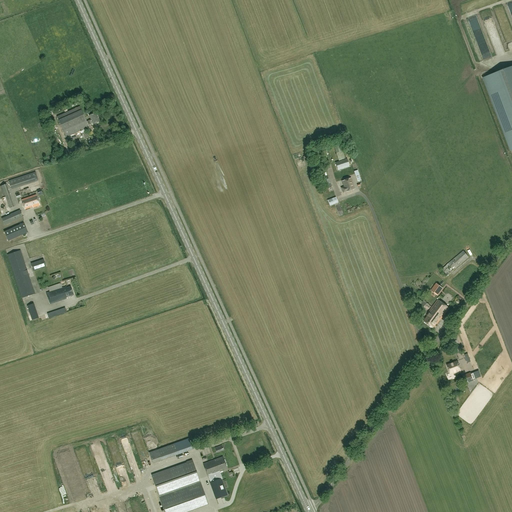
[(511,67),(484,78),(511,151),(511,150),(511,67)]
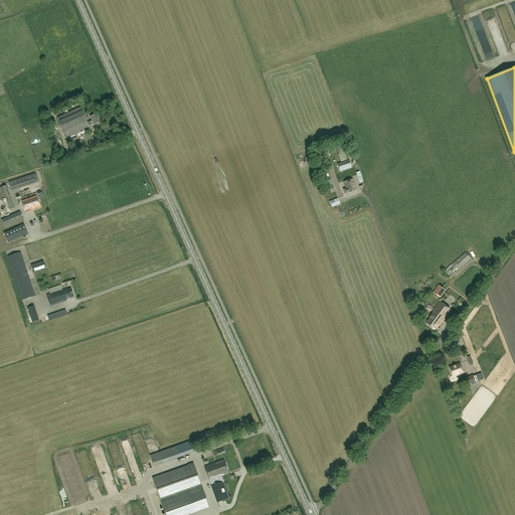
[(66,138),(74,134),(79,132),(81,134),(82,134),(86,140),(90,138),(86,129),(90,127),(89,127),(94,125),(100,122),(96,114),(90,117),(92,120),(87,122),(80,108),(57,118),(66,138)]
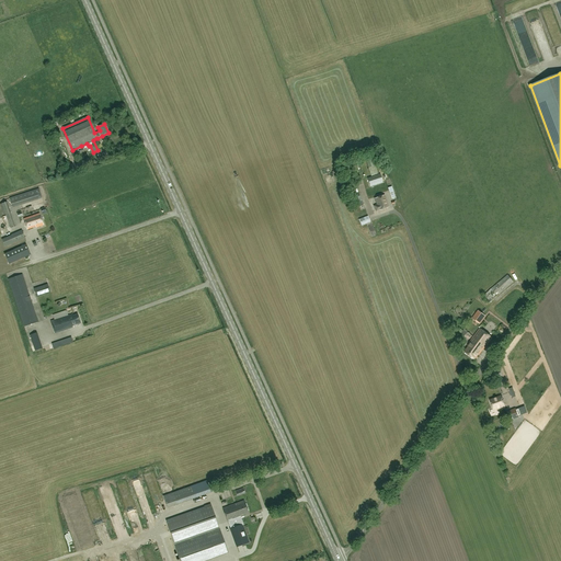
[(371,176),(378,174),(375,165),(368,168),(371,176)]
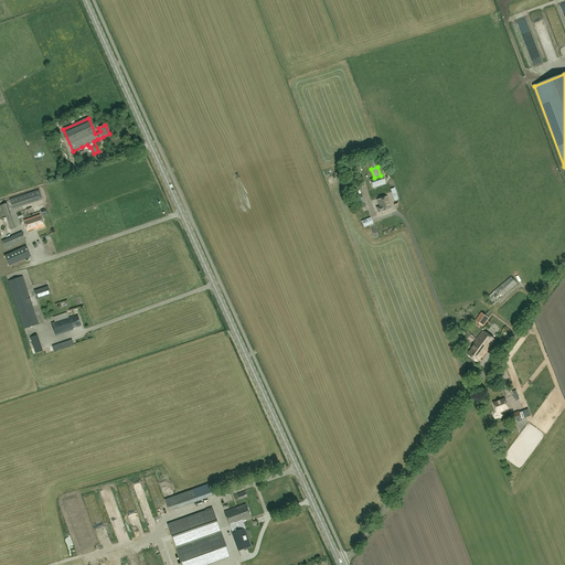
[(386,184),(383,176),(370,179),(373,188),(386,184)]
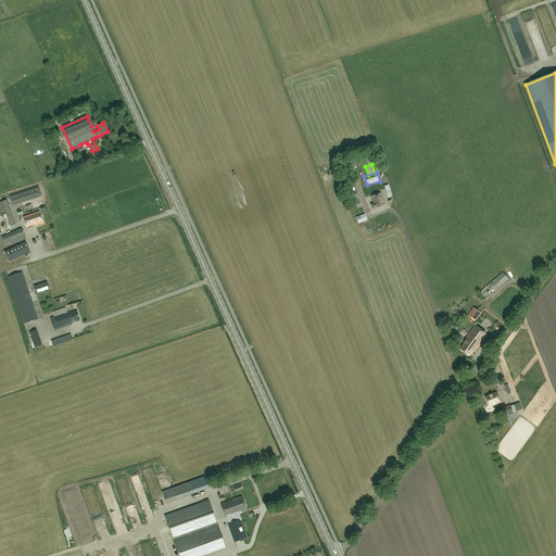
[(41,196),(38,187),(10,197),(13,204),(41,196)]
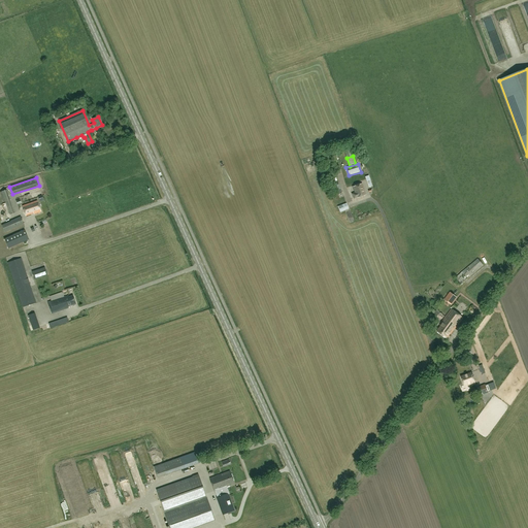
[(340,189),(337,180),(330,184),(333,192),(340,189)]
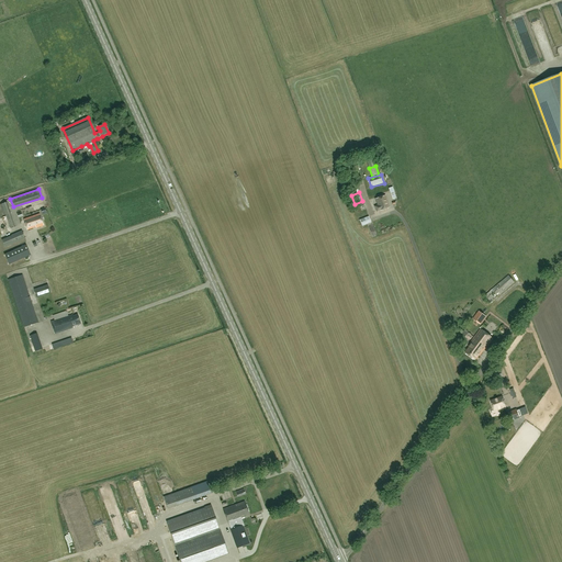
[(375,199),(378,205),(374,206),(377,212),(389,208),(385,195),(375,199)]
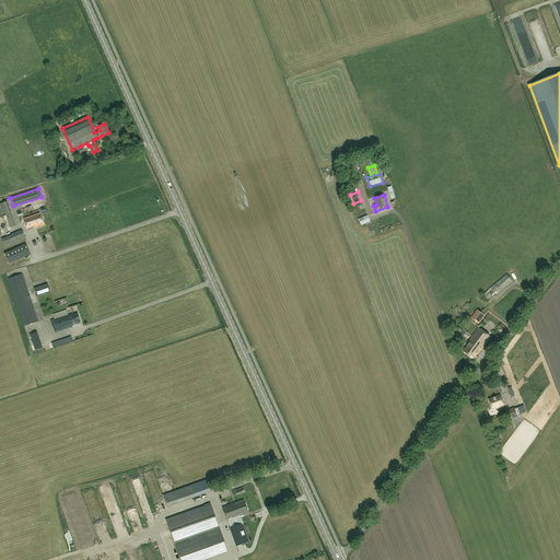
[(15,225),(7,201),(0,203),(4,214),(6,213),(11,228),(15,225)]
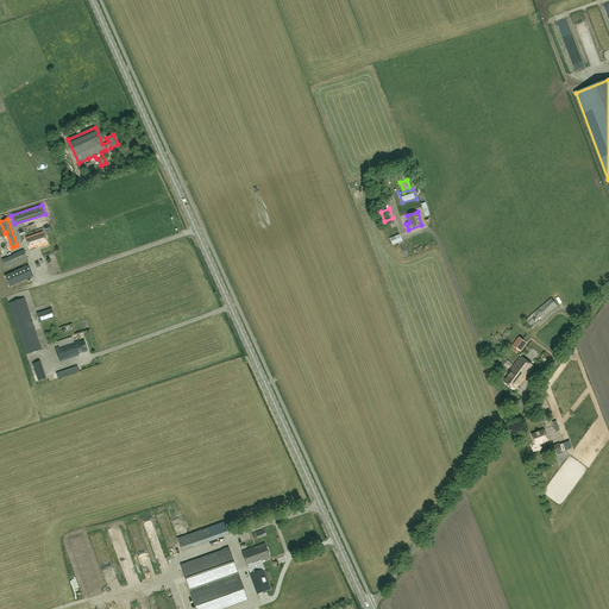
[(38,246),(39,248),(48,244),(43,232),(26,238),(30,249),(38,246)]
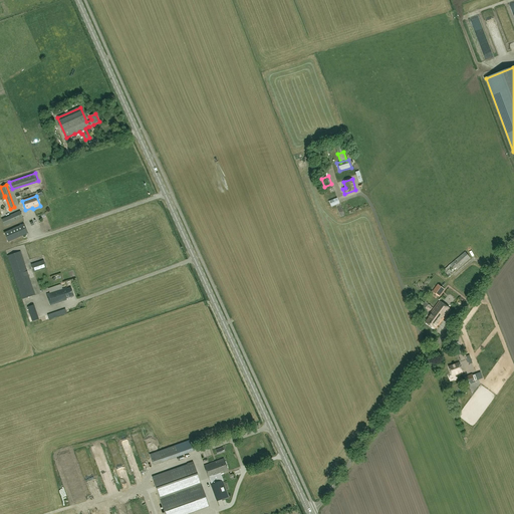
[(328,201),(330,207),(339,203),(337,198),(328,201)]
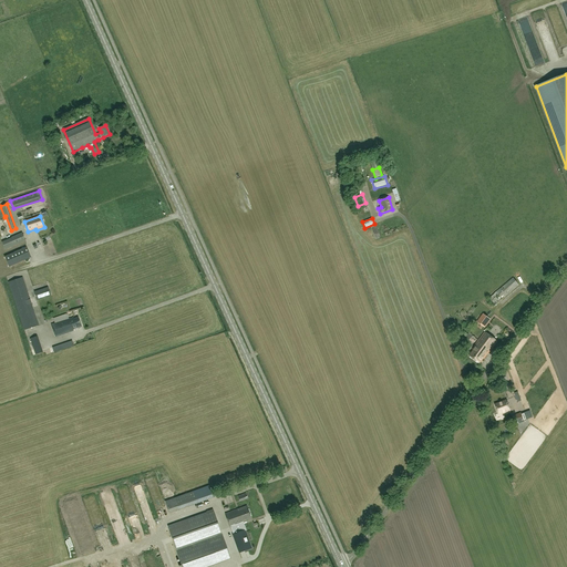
[(4,249),(14,245),(26,240),(22,233),(1,241),(4,249)]
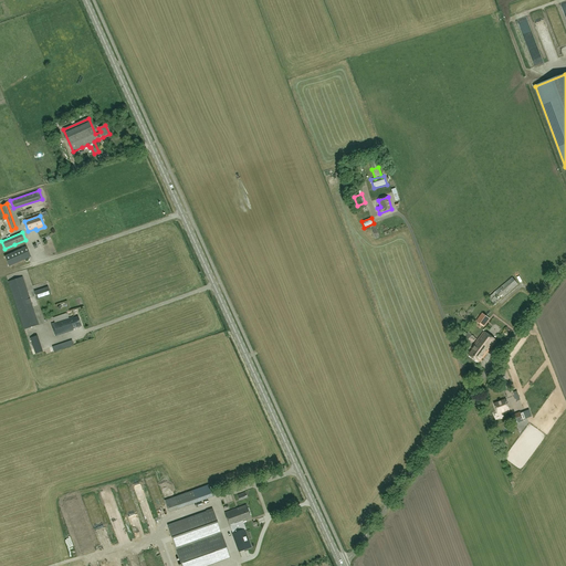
[(4,257),(9,266),(31,257),(27,247),(4,257)]
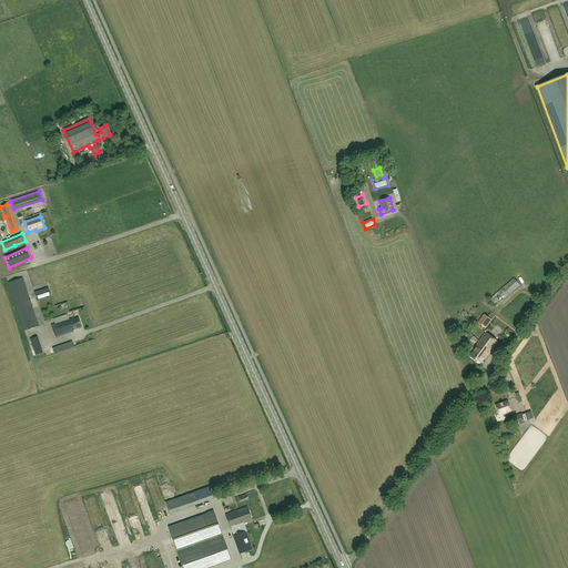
[(39,325),(23,277),(9,283),(24,331),(39,325)]
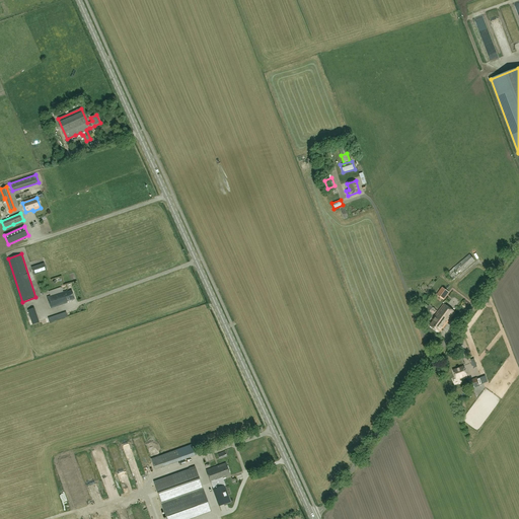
[(469,254),(446,274),(452,280),(475,261),(469,254)]
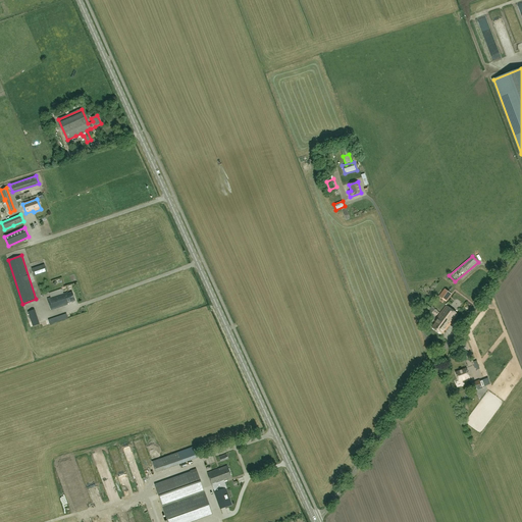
[(44,264),(32,268),(34,276),(47,271),(44,264)]
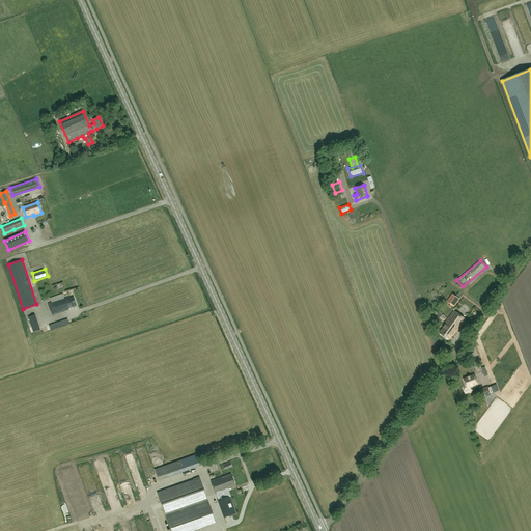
[(52,303),(48,304),(52,315),(68,309),(68,308),(77,306),(74,297),(70,298),(64,299),(63,294),(50,298),(52,303)]
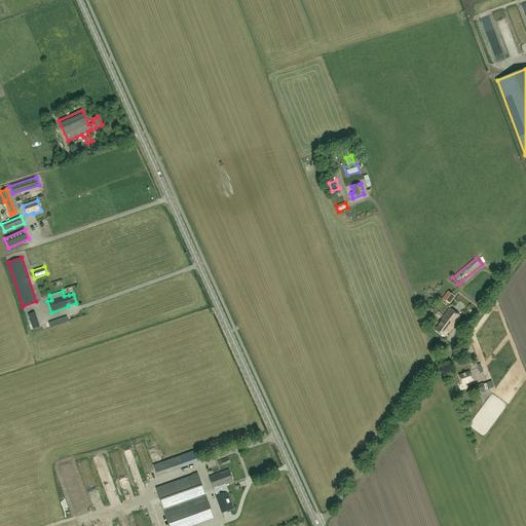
[(443,298),(449,303),(455,296),(448,291),(443,298)]
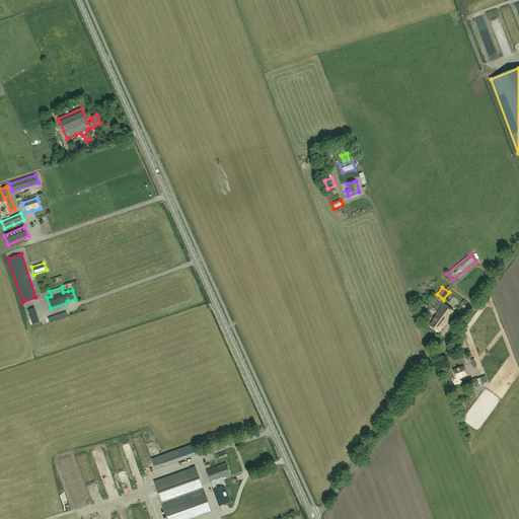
[(443,328),(455,312),(444,304),(432,320),(433,320),(430,325),(439,332),(439,331),(440,332),(443,328)]
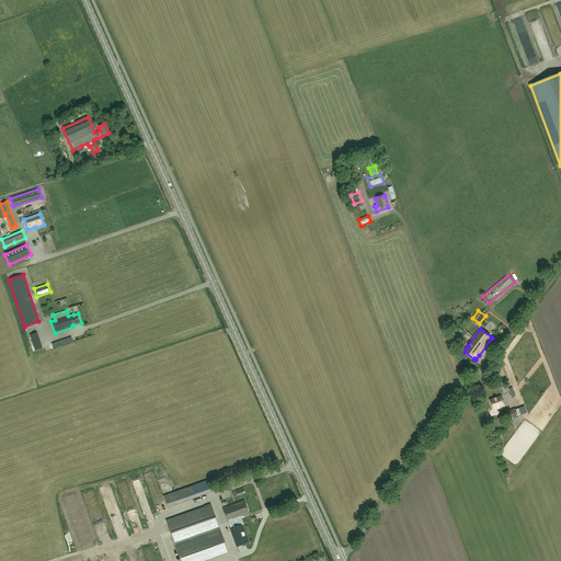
[(54,348),(72,342),(77,341),(76,336),(52,344),(54,348)]
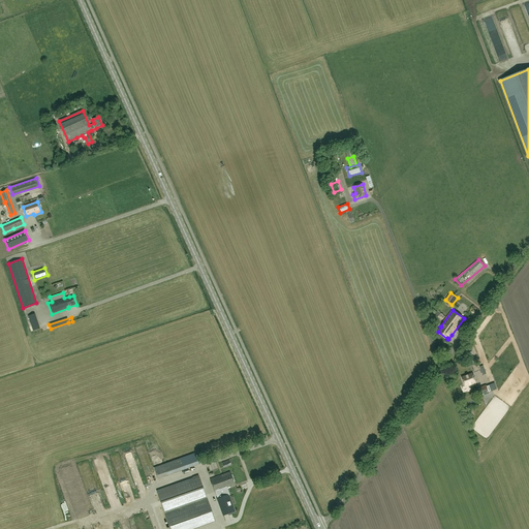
[(476,382),(475,380),(472,373),(462,377),(464,384),(465,384),(466,386),(476,382)]
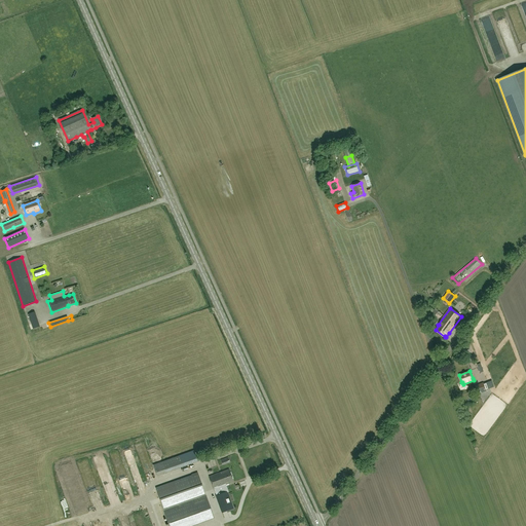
[(476,387),(479,393),(485,390),(483,384),(476,387)]
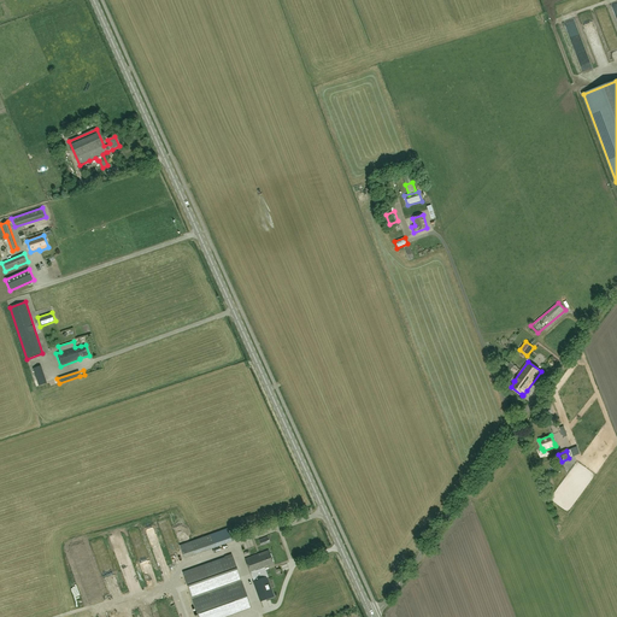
[(222,530),(225,544),(233,541),(228,528),(222,530)]
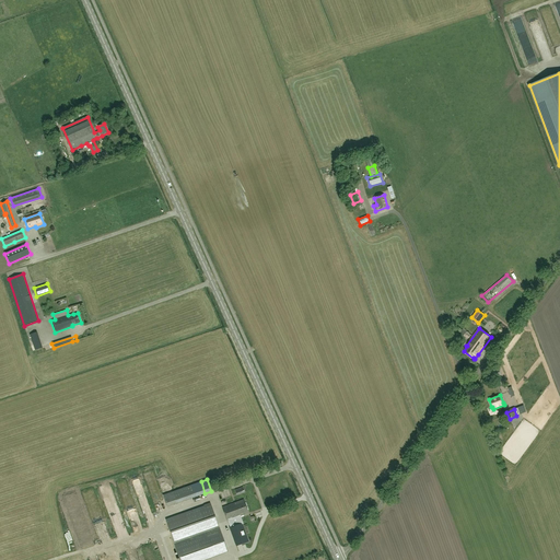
[(244,500),(222,508),(228,521),(248,513),(244,500)]
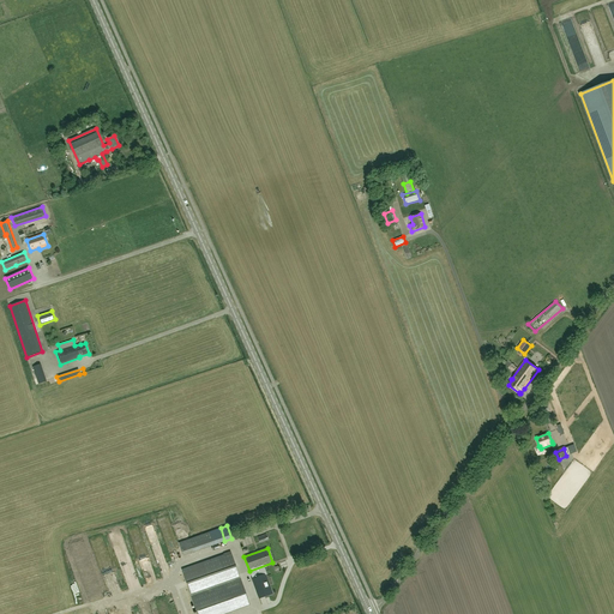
[(224,613),(250,606),(240,579),(230,552),(181,570),(192,597),(197,613),(224,613)]
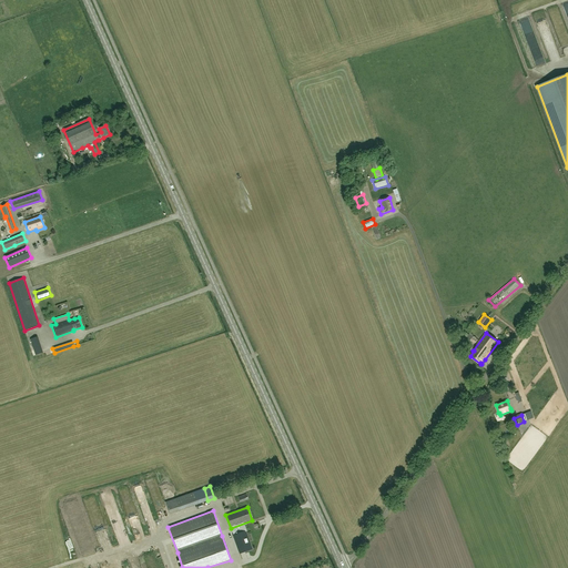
[(252,549),(251,545),(245,531),(242,533),(240,525),(231,528),(234,536),(233,536),(240,554),(246,551),(252,549)]
